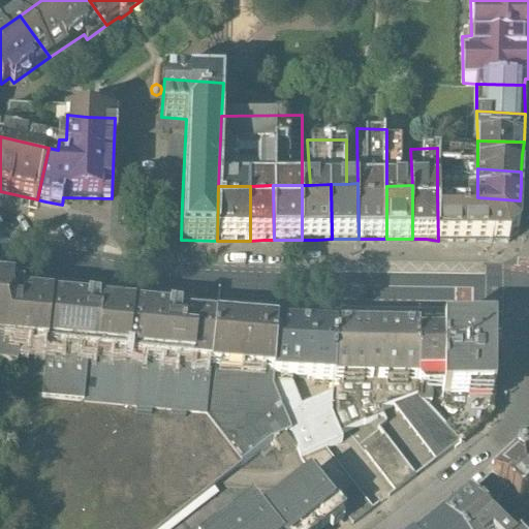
[(521,216),(520,200),(477,197),(437,197),(438,241),(468,241),(508,241),(514,237),(520,230),(521,216)]
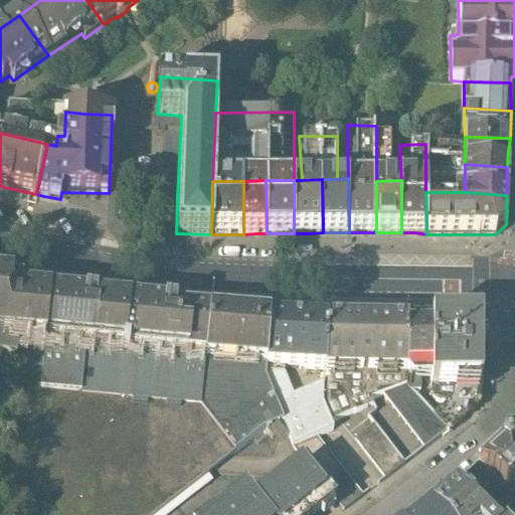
[(48,341),(52,293),(13,289),(14,280),(0,278),(0,352),(17,354),(19,339),(48,341)]
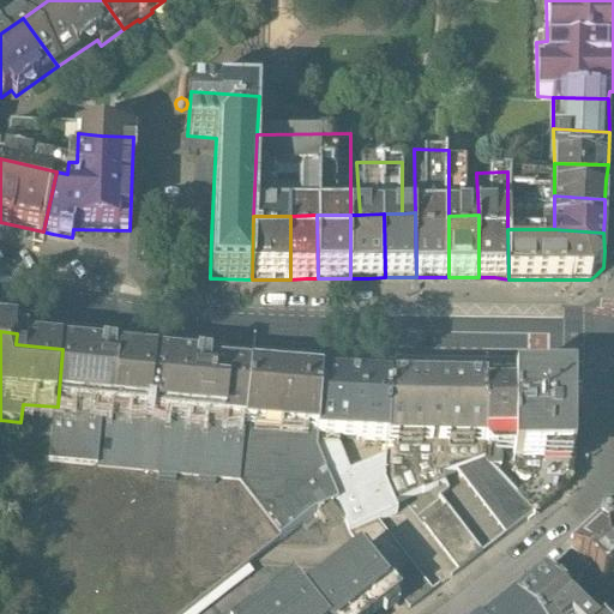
[(58,407),(152,416),(158,359),(128,355),(89,351),(62,349),(58,407)]
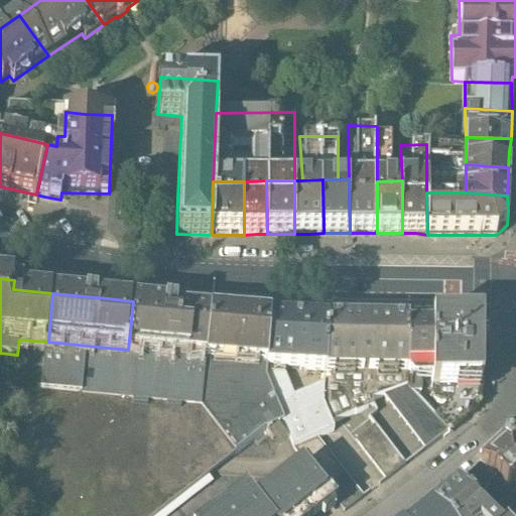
[(133,301),(128,350),(205,357),(210,310),(184,307),(152,304),(133,301)]
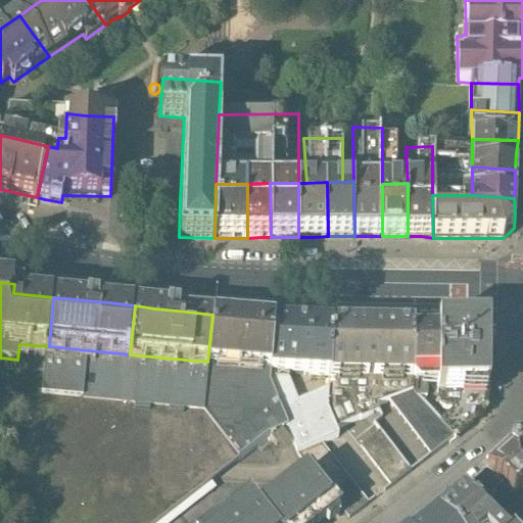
[(271,370),(275,318),(244,316),(212,315),(207,362),(271,370)]
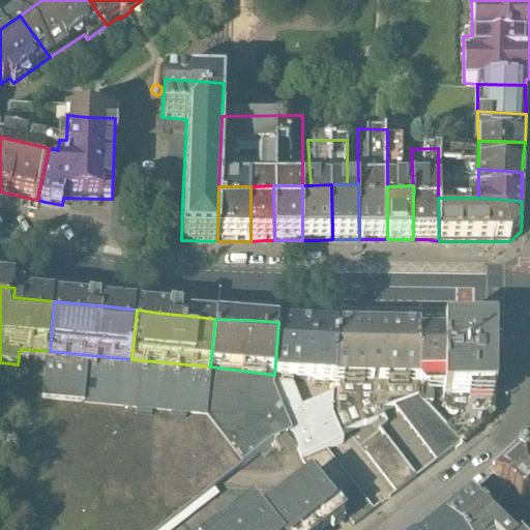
[(334,379),(337,326),(317,325),(293,323),(278,322),(274,375),(293,376),(334,379)]
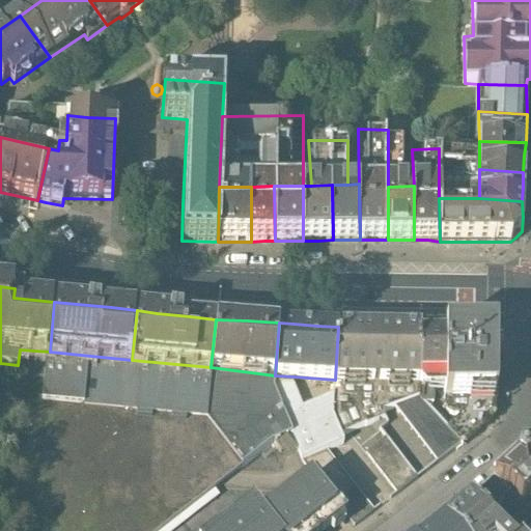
[(444,395),(496,395),(497,332),(494,326),(466,326),(444,325),(444,331),(432,331),(421,330),(419,384),(420,390),(444,390),(444,395)]
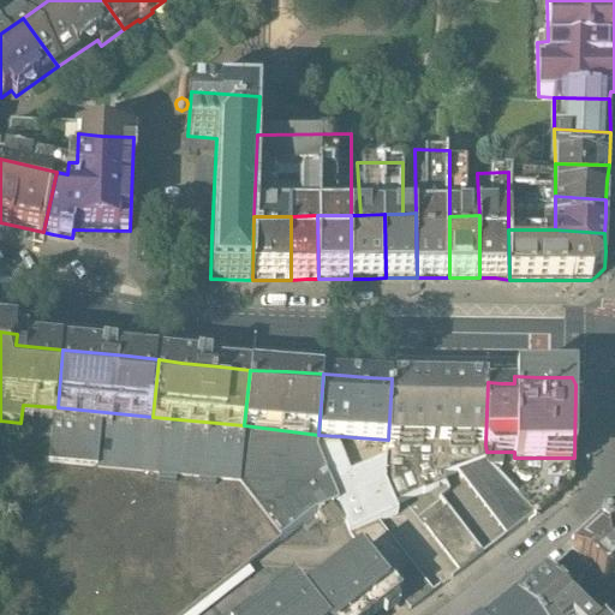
[(485,445),(488,382),(461,381),(422,380),(392,378),(388,440),(485,445)]
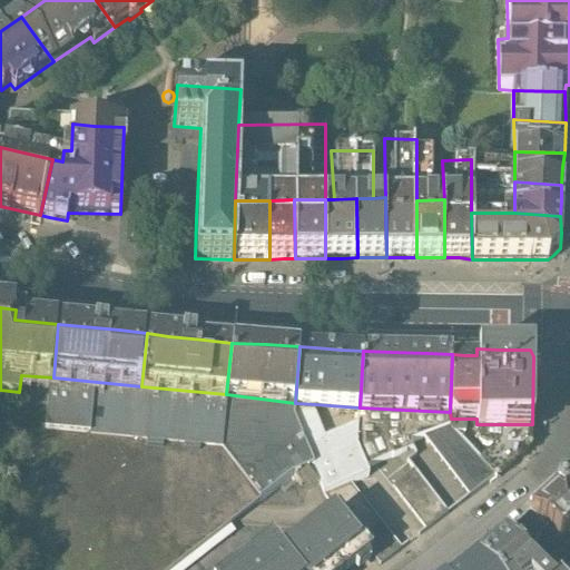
[(49,429),(220,445),(226,394),(141,386),(53,377),(50,410),(49,429)]
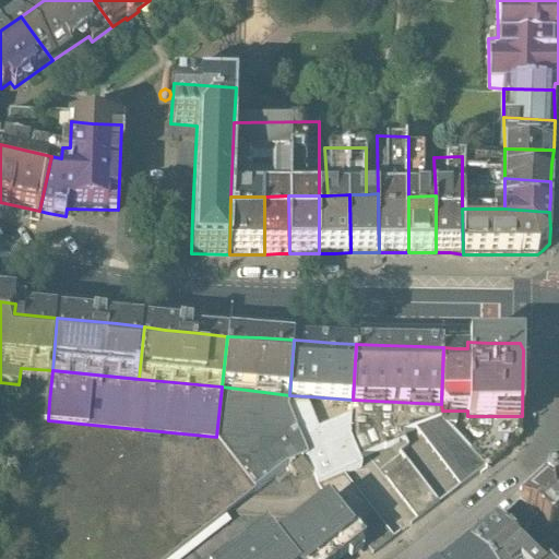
[(289,395),(222,387),(216,437),(256,488),(285,465),(309,456),(288,408),(289,395)]
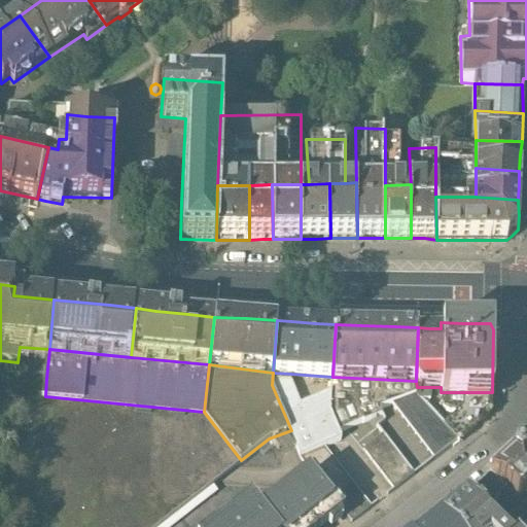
[(291,430),(302,454),(324,444),(342,436),(340,429),(330,407),(308,417),(291,374),(273,373),(272,385),(291,430)]
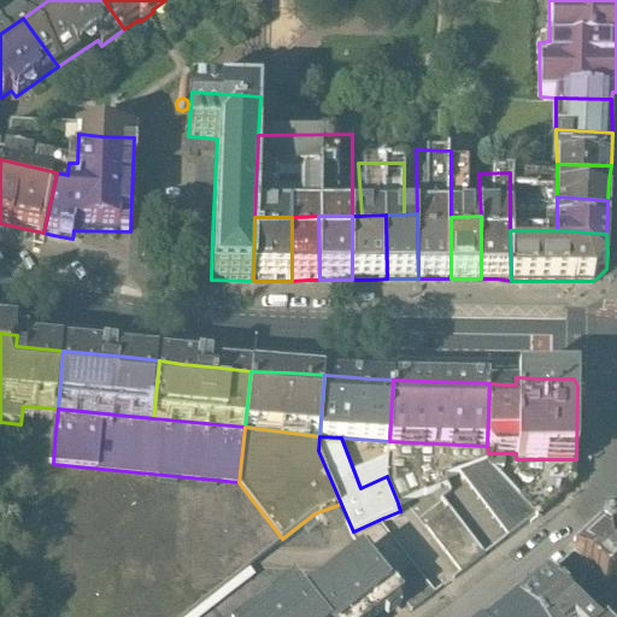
[(239,482),(53,464),(54,444),(35,440),(7,616),(181,616),(266,551),(282,539),(239,482)]
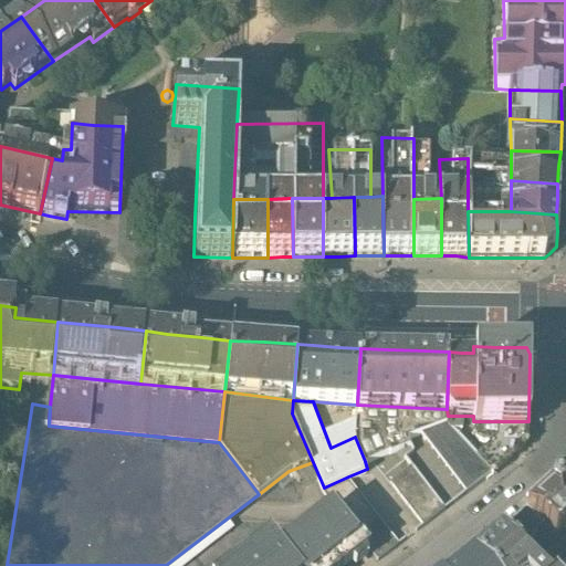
[(447,409),(357,405),(355,437),(365,461),(411,441),(410,435),(422,430),(448,420),(448,416),(447,409)]
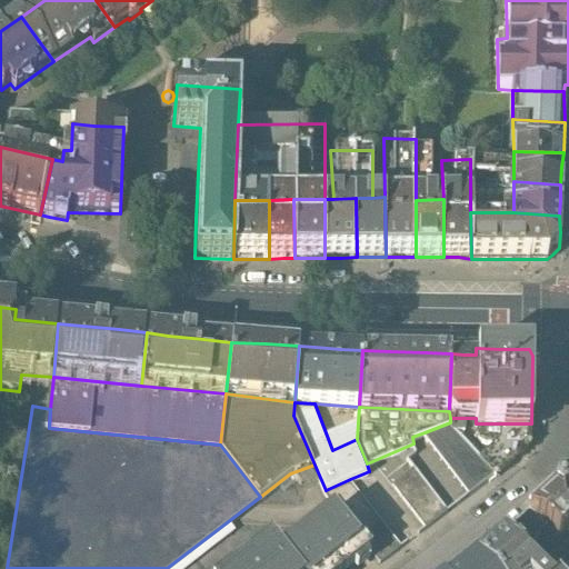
[(425,432),(469,491),(495,472),(450,422),(425,432)]
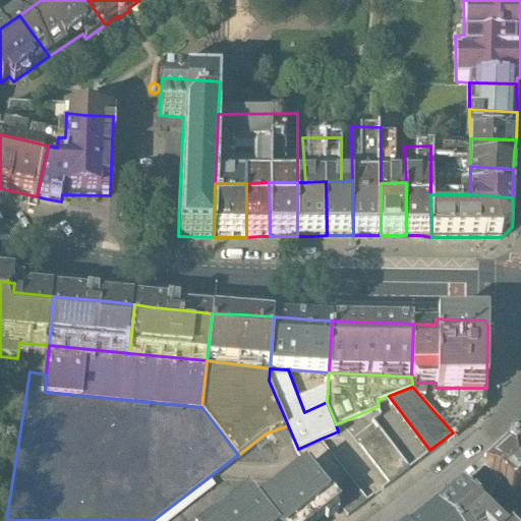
[(410,465),(381,426),(361,442),(391,480),(410,465)]
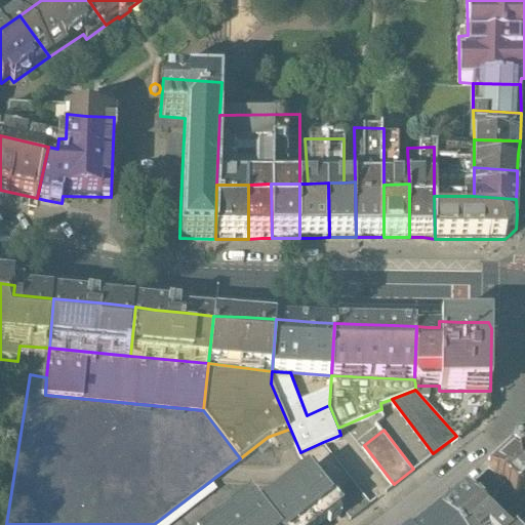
[(311,466),(342,507),(352,516),(369,500),(323,442),(300,452),(311,466)]
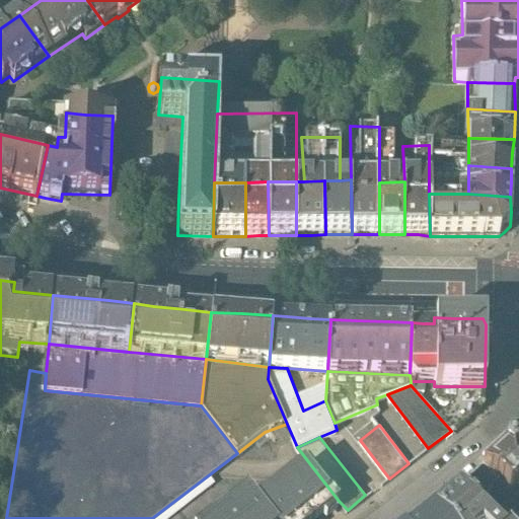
[(518,451),(513,444),(483,467),(518,509),(518,451)]
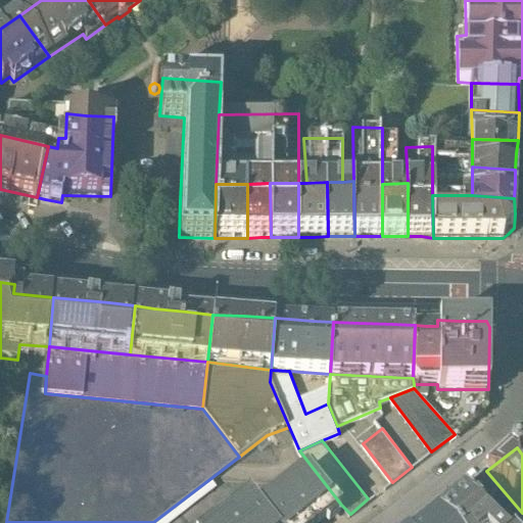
[(259,503),(275,522),(317,522),(333,511),(341,505),(310,464),(299,472),(259,503)]
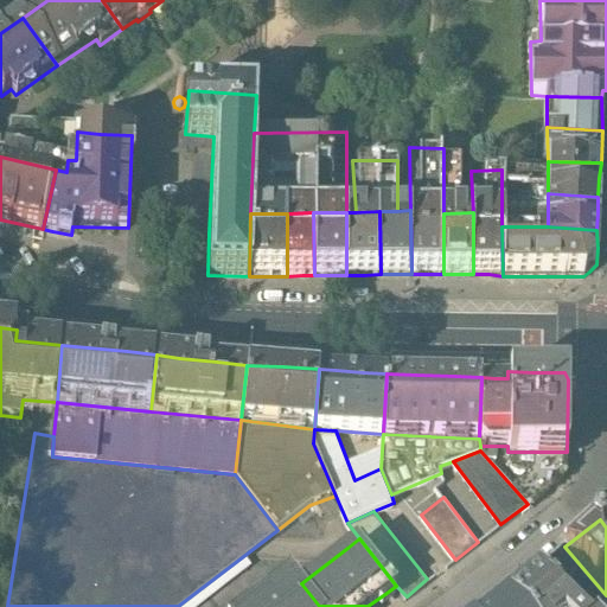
[(606,606),(606,595),(564,547),(537,570),(572,606),(606,606)]
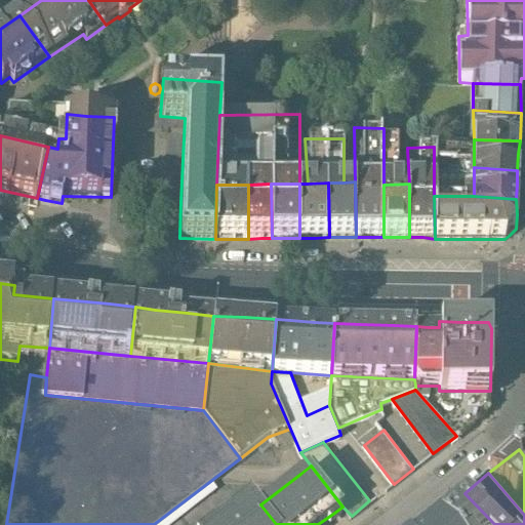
[(276,524),(260,505),(249,490),(203,524),(276,524)]
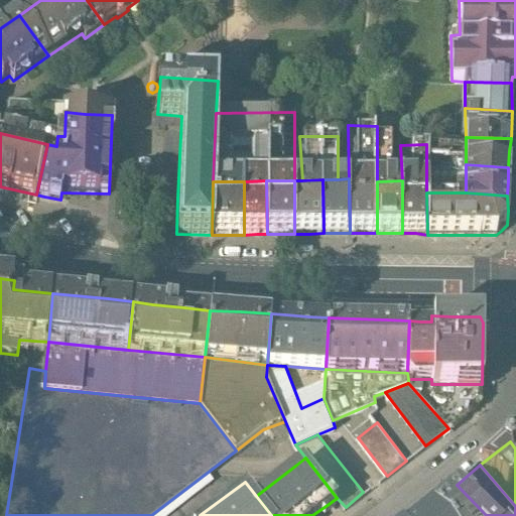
[(486,515),(457,485),(432,505),(441,515),(486,515)]
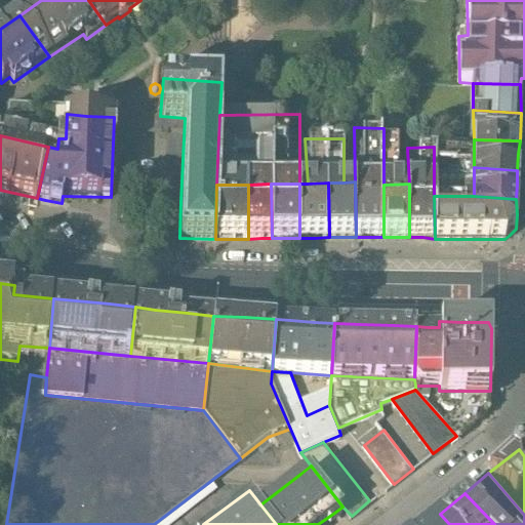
[(449,524),(440,514),(425,524),(449,524)]
